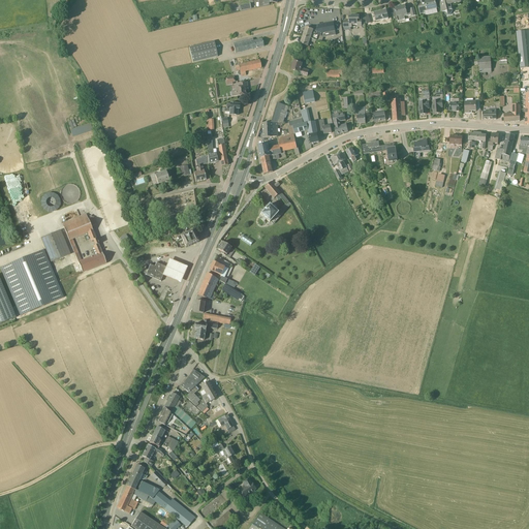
[(434,0),(431,0),(425,1),(426,5),(418,7),(421,14),(425,13),(424,10),(427,10),(428,10),(437,8),(434,0)]
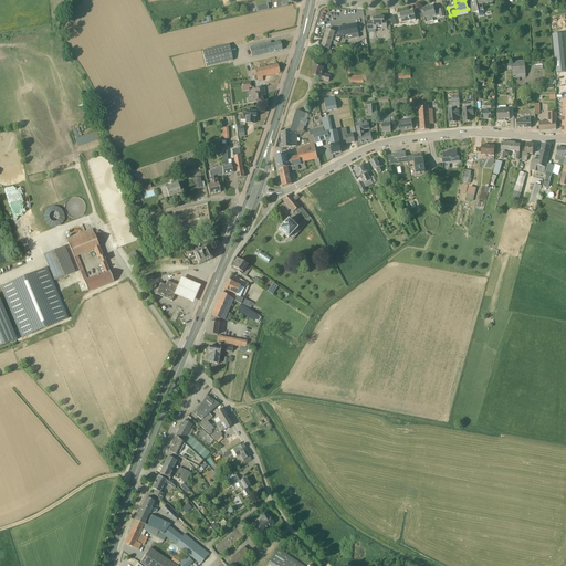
[(481,16),(482,16),(483,14),(483,13),(483,12),(484,11),(483,11),(483,8),(482,4),(493,2),(492,0),(473,0),(472,0),(473,7),(472,8),(473,13),(479,12),(480,17),(481,17),(481,16)]
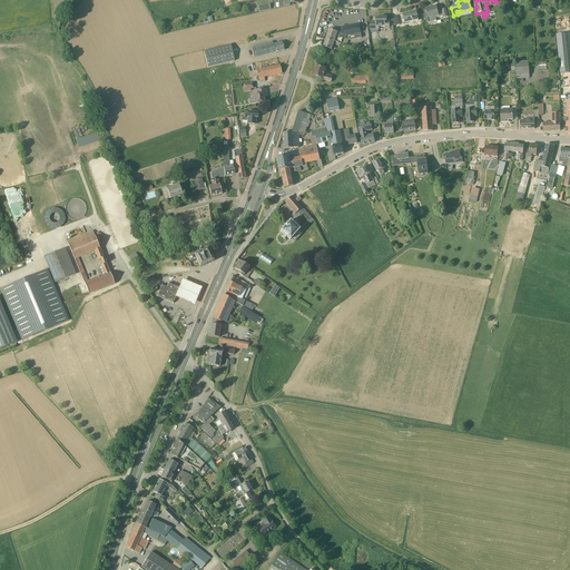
[(446,9),(442,10),(438,11),(436,7),(425,9),(425,10),(424,10),(424,9),(421,10),(422,15),(423,15),(423,16),(424,18),(424,19),(425,20),(425,21),(426,22),(429,21),(429,22),(436,21),(435,18),(443,17),(444,18),(448,17),(446,9)]
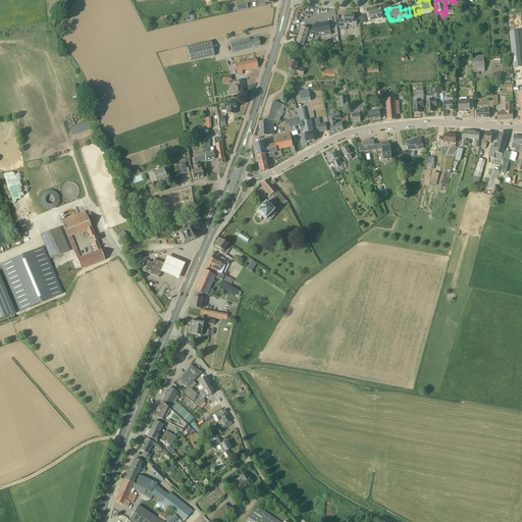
[(382,14),(383,14),(383,11),(381,11),(381,10),(369,13),(371,21),(383,18),(382,14)]
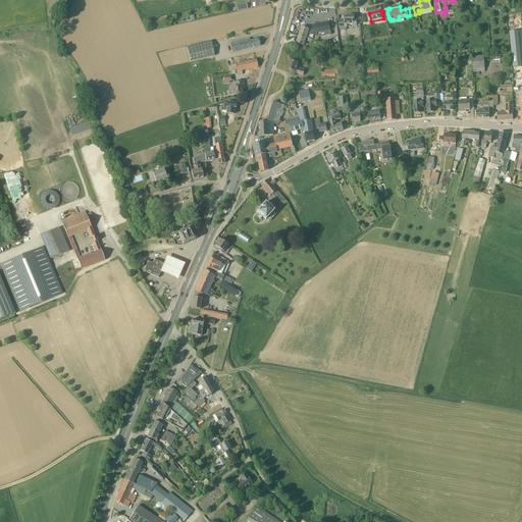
[(357,19),(355,19),(355,15),(345,15),(345,20),(338,20),(338,27),(340,27),(347,27),(348,27),(348,24),(353,24),(353,27),(357,27),(357,19)]
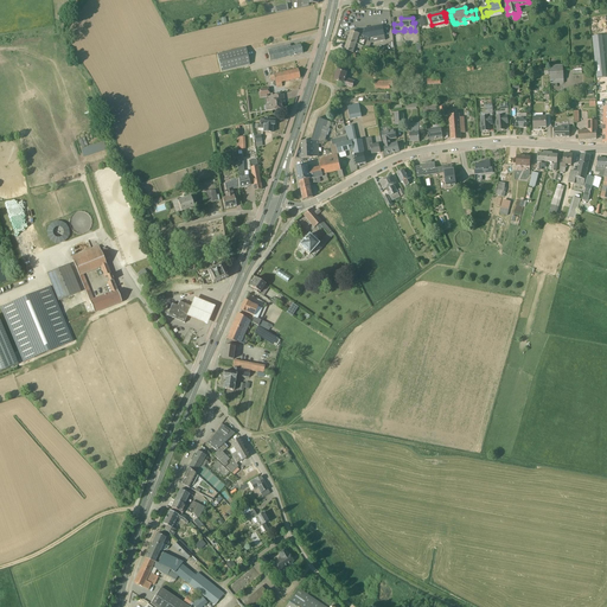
[(347,42),(363,46),(364,48),(370,49),(371,44),(370,44),(372,38),(384,36),(383,26),(365,29),(363,36),(359,34),(351,32),(347,42)]
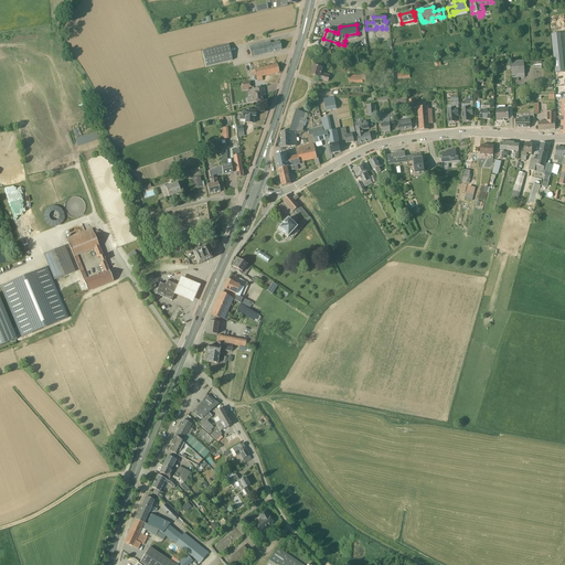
[(331,44),(337,46),(338,43),(323,39),(321,46),(329,50),(331,44)]
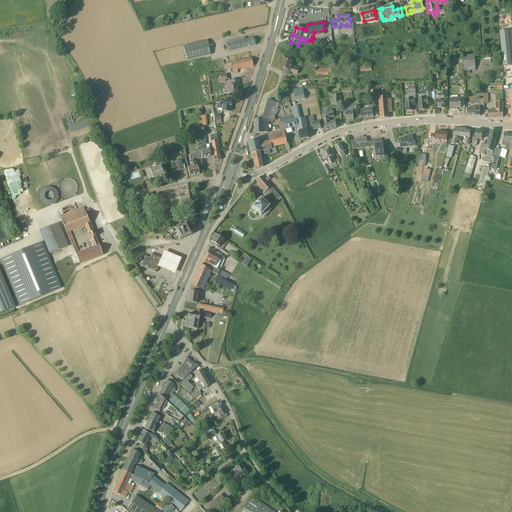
[(255,45),(254,38),(245,40),(245,38),(226,42),(228,51),(255,45)]
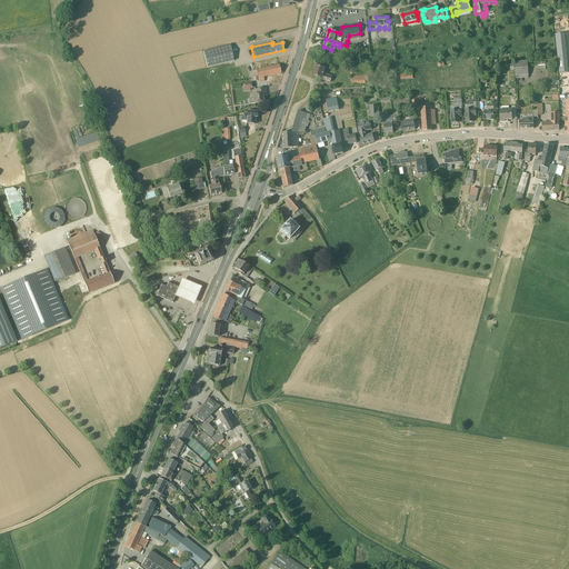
[(230,45),(203,51),(207,68),(235,61),(230,45)]
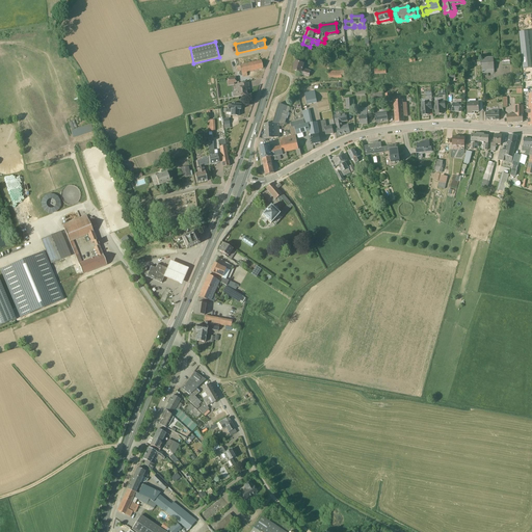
[(531,68),(529,52),(522,53),(523,69),(528,69),(531,69),(531,68)]
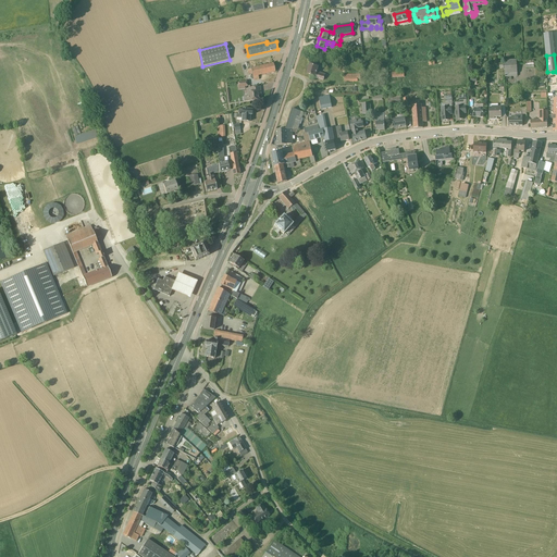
[(517,60),(505,61),(505,77),(518,76),(517,60)]
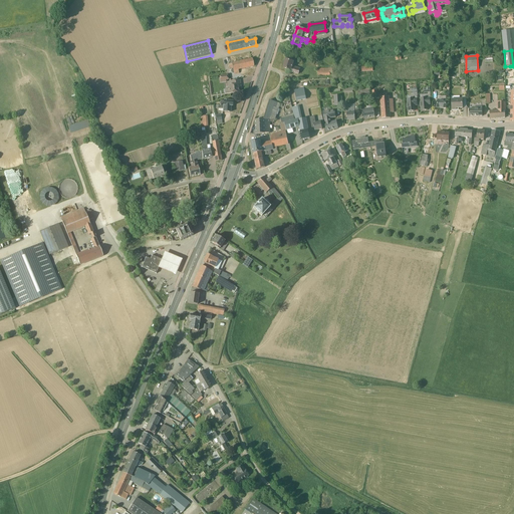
[(254,66),(252,58),(232,63),(228,64),(229,69),(233,68),(234,74),(239,73),(238,69),(254,66)]
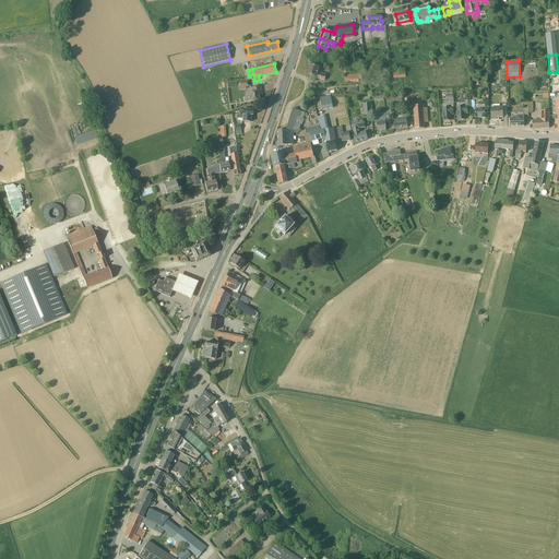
[(319,72),(318,72),(319,68),(311,64),(311,66),(310,66),(309,69),(310,69),(308,74),(316,76),(316,78),(324,81),(326,75),(319,73),(319,72)]
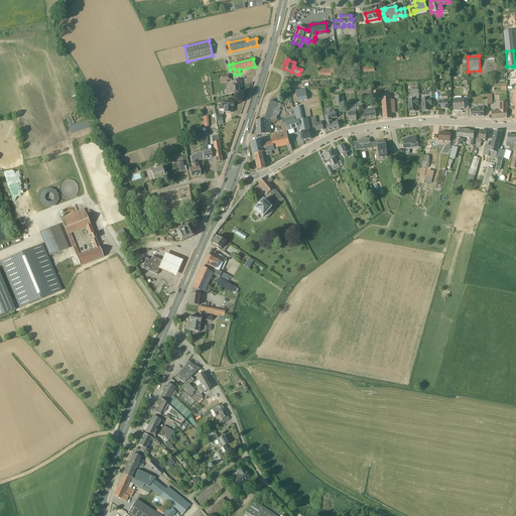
[(229,75),(221,76),(222,84),(228,83),(227,81),(230,80),(229,75)]
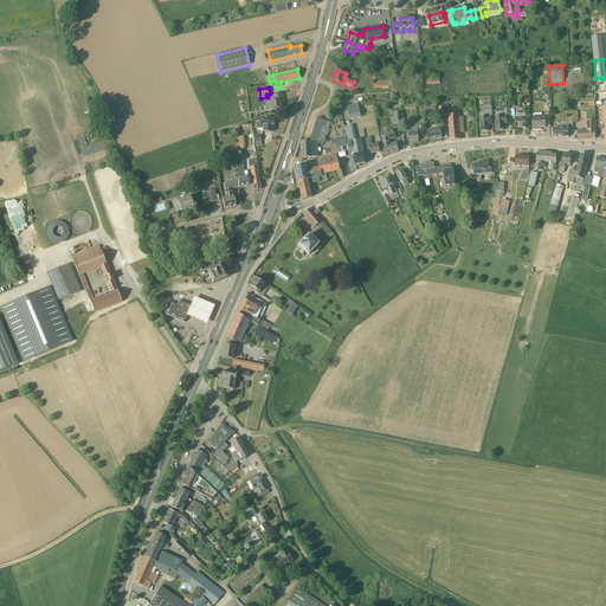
[(281,101),(283,101),(283,95),(272,96),(272,101),(270,101),(270,104),(271,110),(282,108),(281,101)]
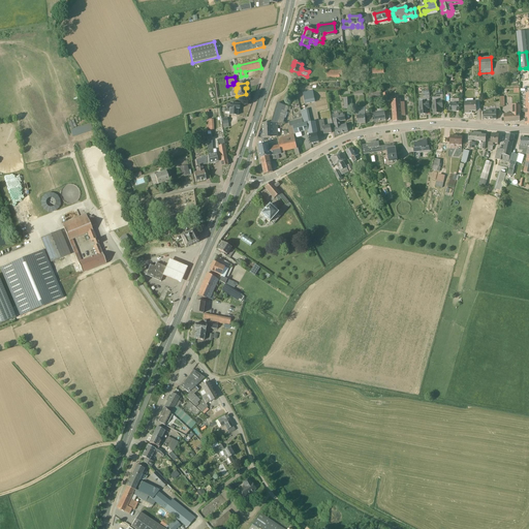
[(520,92),(520,104),(520,111),(525,111),(525,125),(528,124),(528,83),(526,84),(526,87),(527,87),(527,88),(522,88),(522,92),(520,92)]
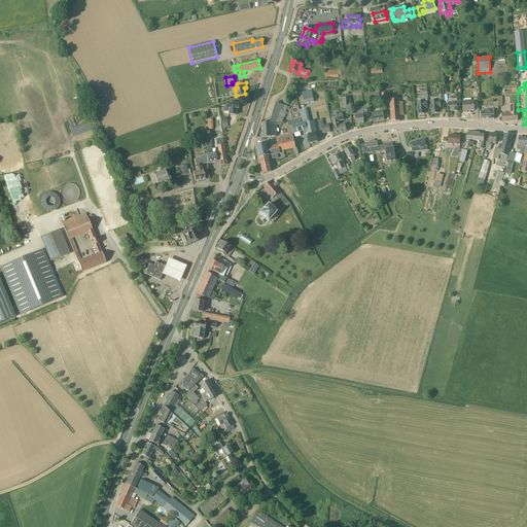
[(312,90),(302,92),(304,104),(314,102),(313,97),(313,94),(312,90)]
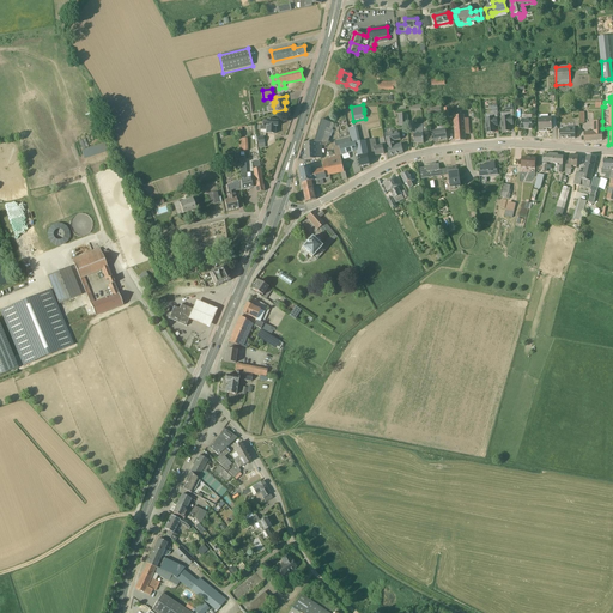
[(441,104),(426,105),(428,116),(442,115),(441,104)]
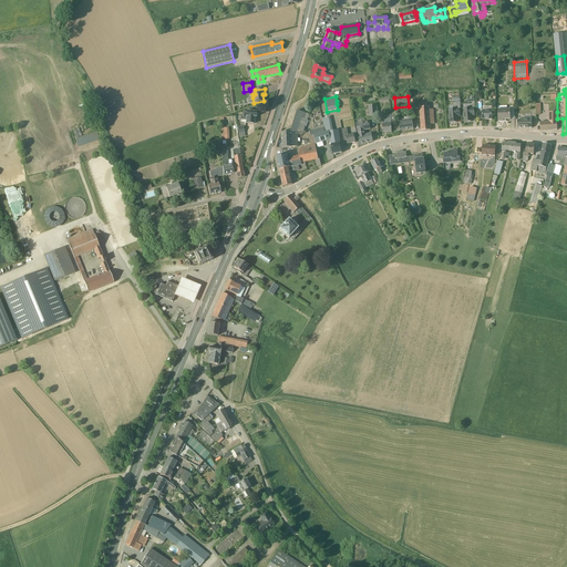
[(472,115),(474,115),(474,109),(475,109),(474,96),(467,98),(468,109),(463,109),(464,114),(463,114),(463,119),(464,119),(464,122),(472,122),(472,115)]
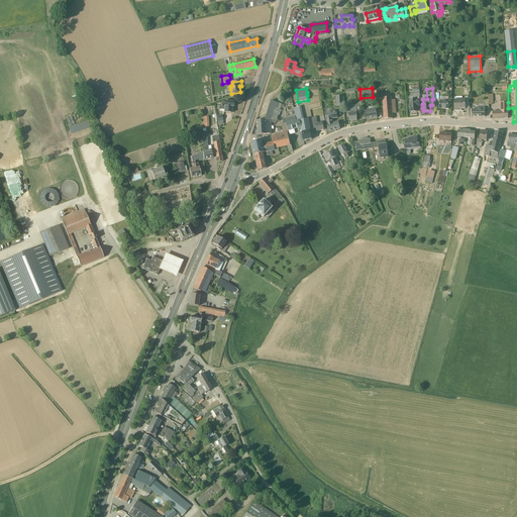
[(417,106),(419,106),(419,100),(420,100),(419,89),(416,89),(413,90),(414,100),(409,100),(410,105),(409,105),(410,109),(410,112),(417,111),(417,106)]
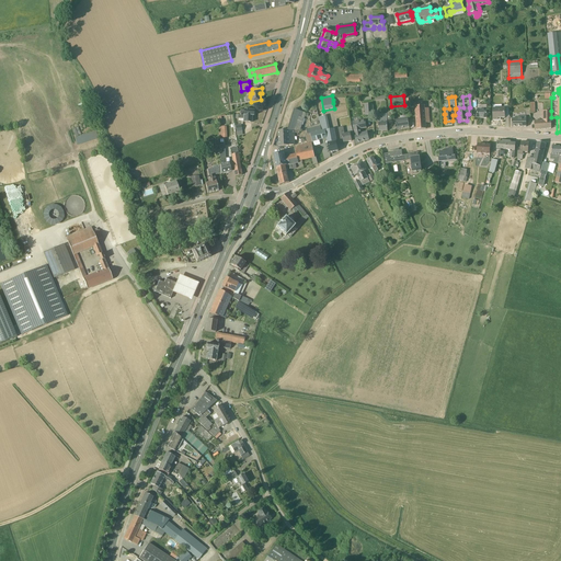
[(428,109),(425,109),(424,105),(414,106),(415,116),(416,130),(426,129),(426,123),(431,123),(428,109)]
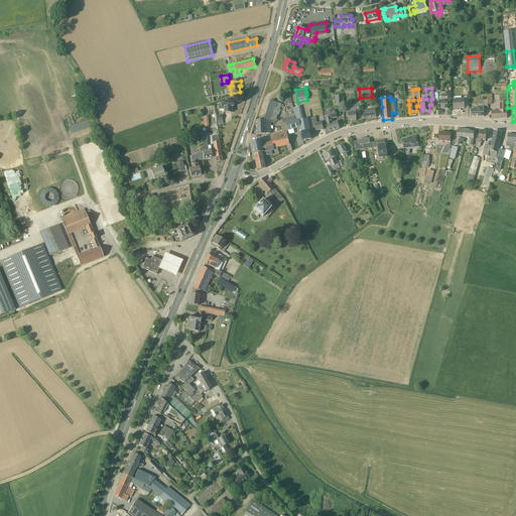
[(448,97),(439,97),(439,109),(447,109),(448,97)]
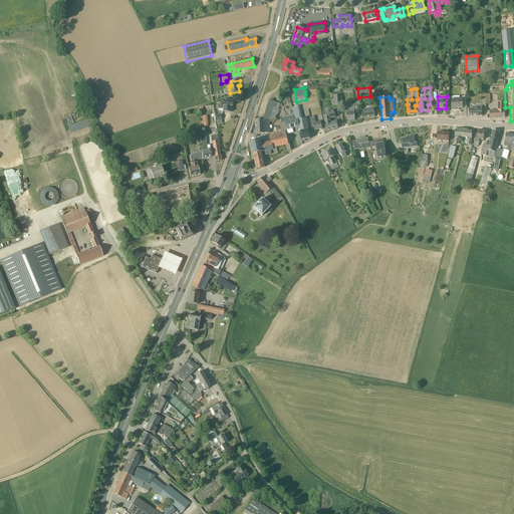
[(466,96),(462,96),(462,99),(452,99),(452,110),(457,110),(457,108),(463,108),(463,107),(467,107),(466,96)]
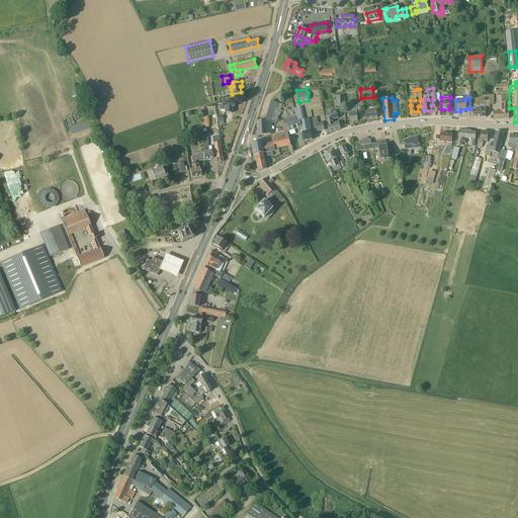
[(233,107),(234,107),(235,102),(226,102),(222,102),(222,106),(218,106),(218,109),(221,109),(221,112),(225,112),(232,113),(233,107)]
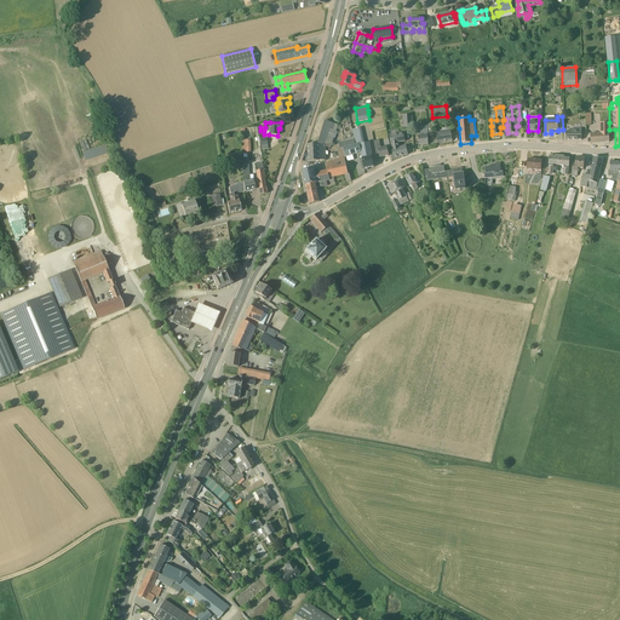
[(608,130),(609,130),(609,122),(601,122),(601,133),(591,135),(591,144),(609,142),(608,130)]
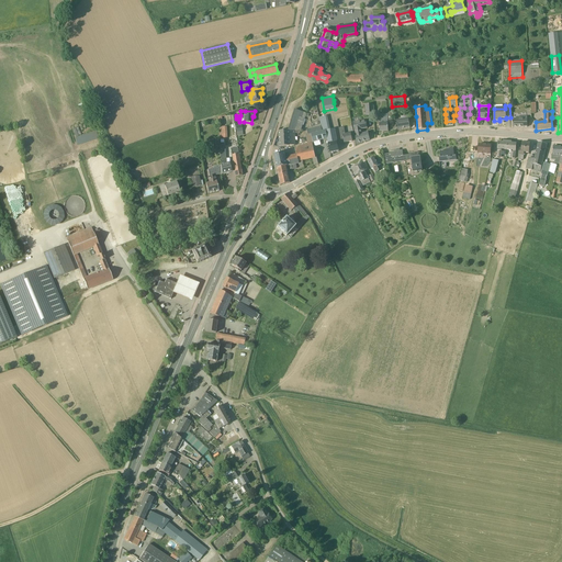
[(300,134),(301,130),(306,113),(304,112),(302,117),(300,116),(295,131),(289,131),(279,131),(277,136),(280,137),(280,147),(285,146),(295,145),(296,145),(295,134),(300,134)]
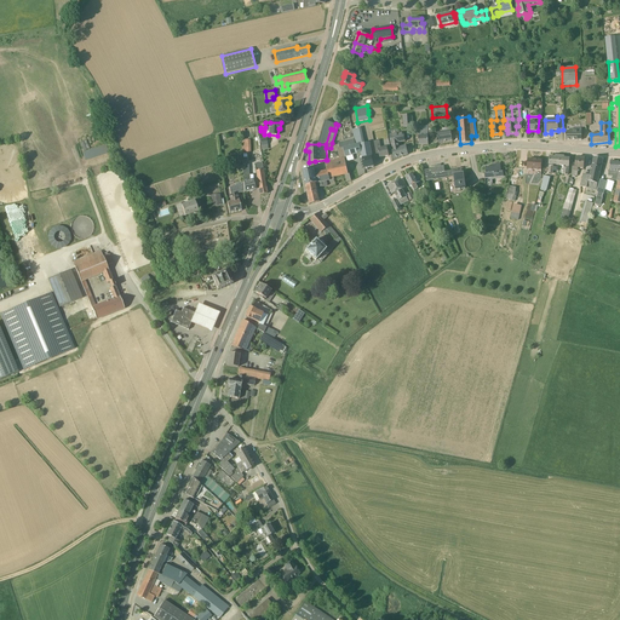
[(245,127),(241,128),(242,153),(251,153),(251,139),(246,139),(245,127)]
